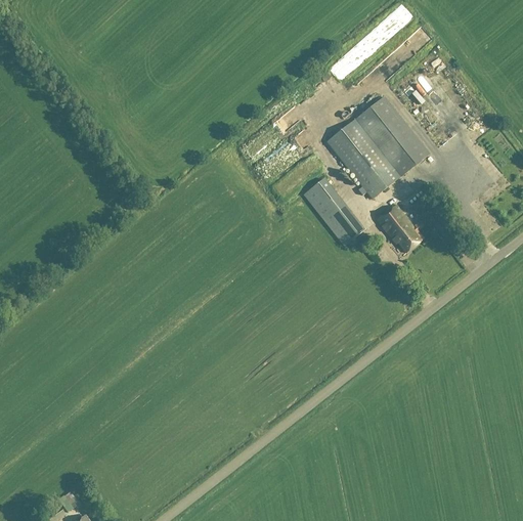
[(421,41),(411,33),(401,44),(412,54),(431,34),(425,29),(419,35),(423,39),(421,41)]
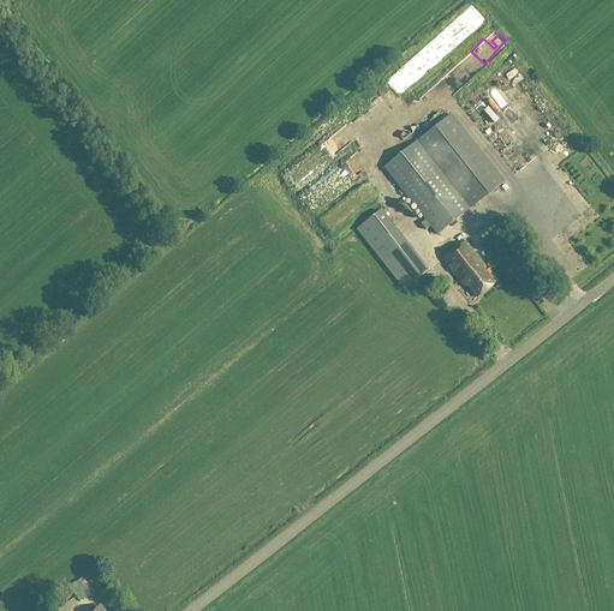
[(400,70),(419,89),(439,71),(419,51),(400,70)]
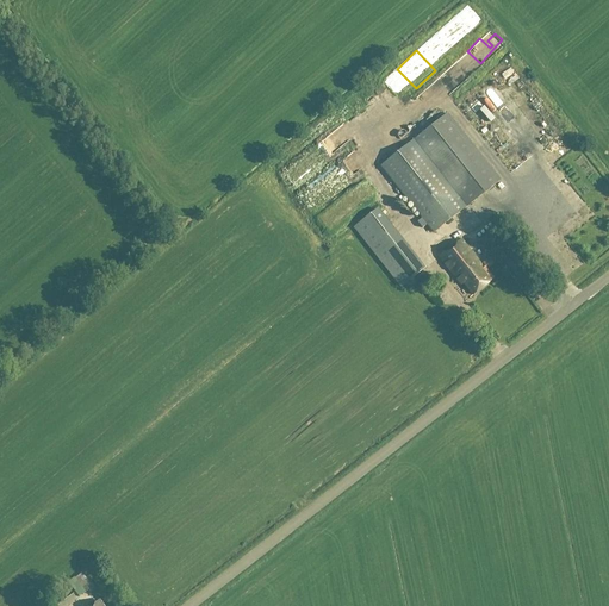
[(432,99),(440,93),(434,85),(426,91),(432,99)]
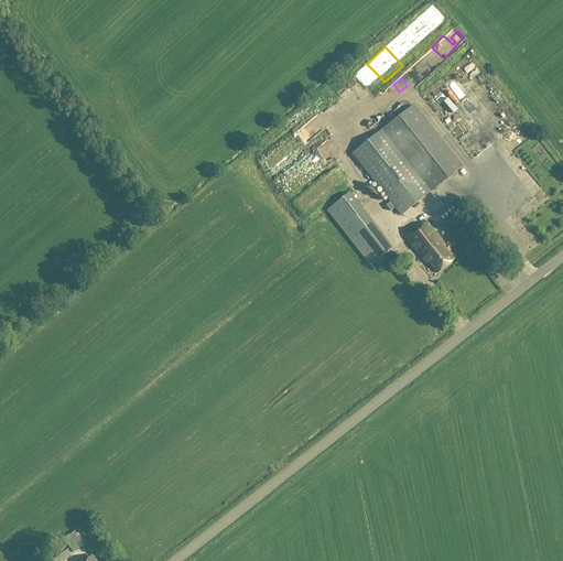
[(432,189),(463,165),(413,104),(383,127),(432,189)]
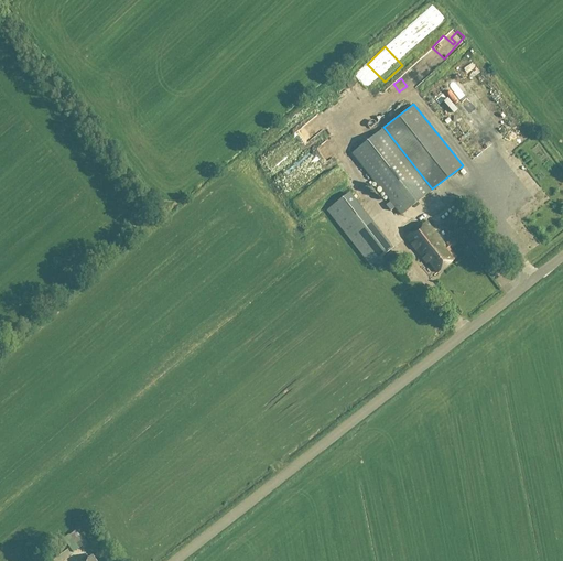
[(381,128),(353,151),(401,213),(430,190),(381,128)]
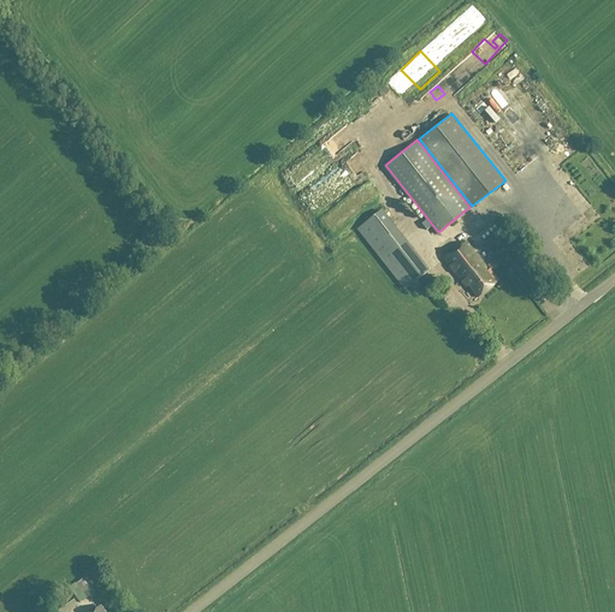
[(382,208),(358,229),(404,287),(429,268),(382,208)]
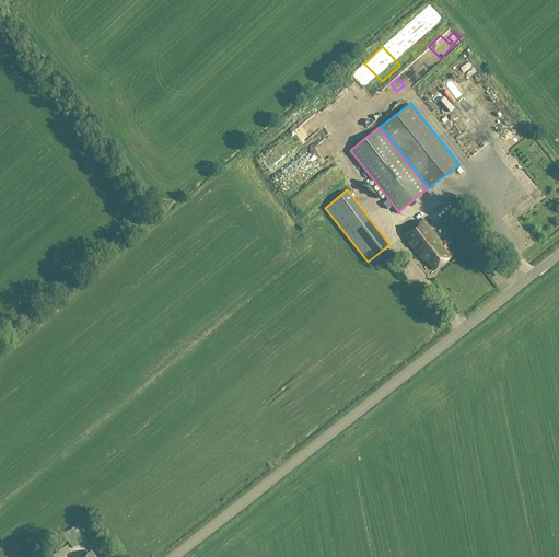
[(426,212),(442,201),(434,190),(418,200),(426,212)]
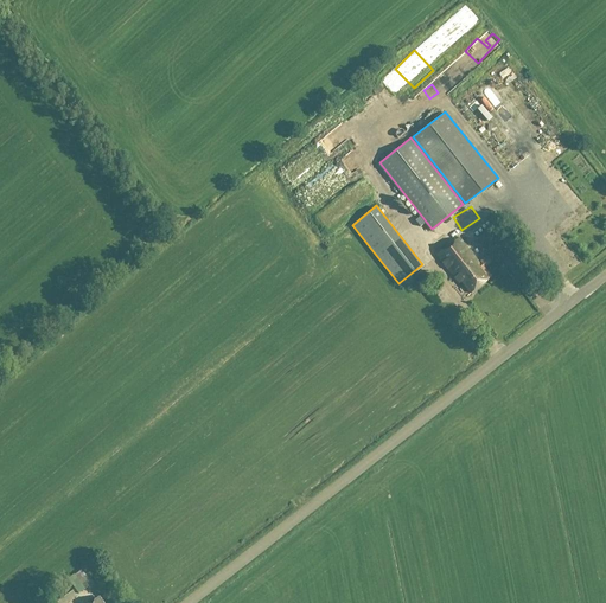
[(338,223),(332,212),(325,216),(331,226),(338,223)]
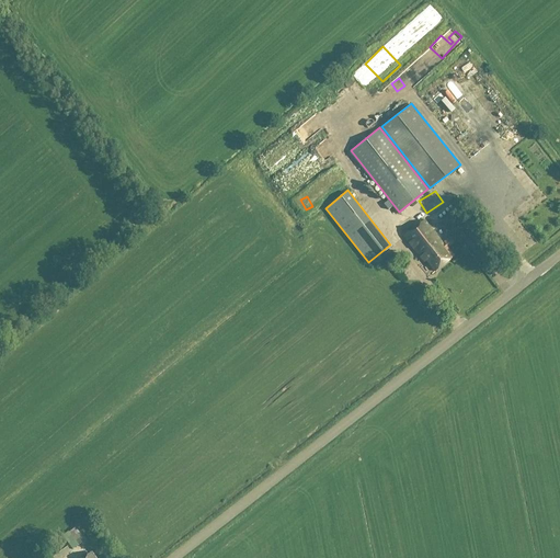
[(456,207),(440,221),(456,241),(472,228),(456,207)]
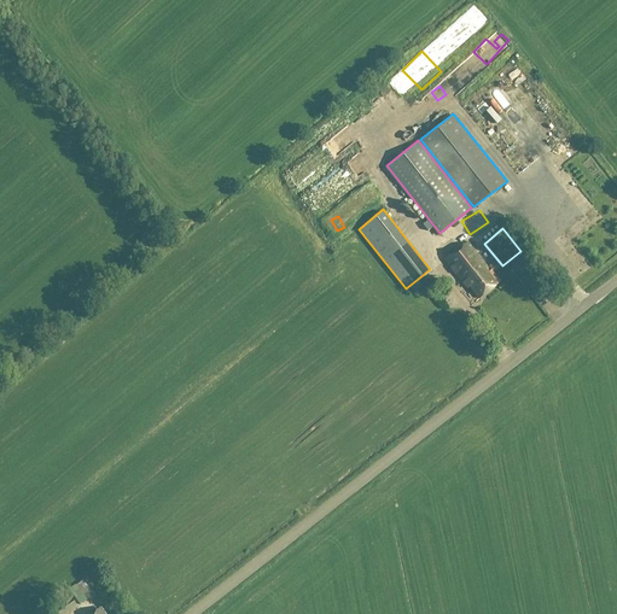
[(463,279),(484,261),(467,240),(446,258),(463,279)]
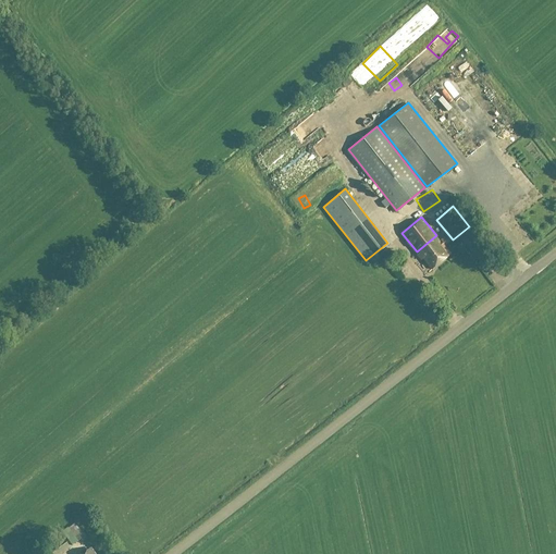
[(423,257),(432,268),(448,255),(437,242),(440,239),(436,235),(417,251),(422,258),(423,257)]
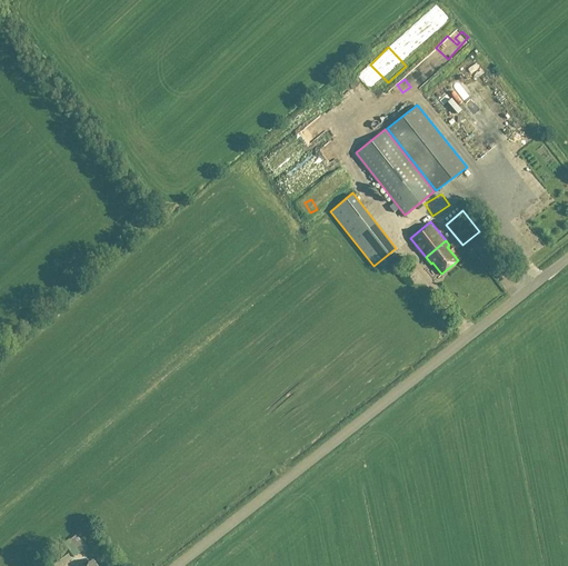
[(73,536),(83,546),(89,540),(79,530),(73,536)]
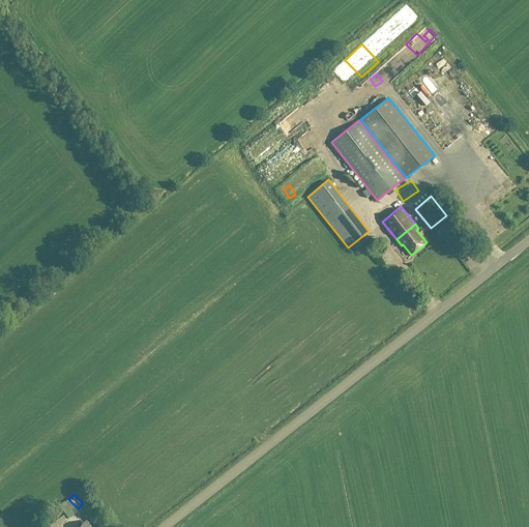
[(69,513),(76,509),(68,499),(63,502),(69,513)]
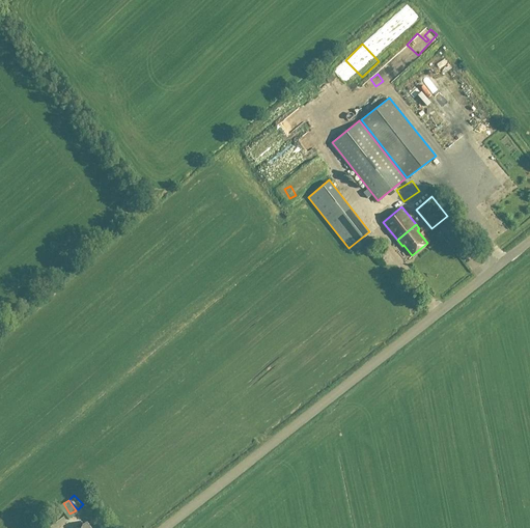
[(60,511),(60,512),(44,525),(46,527),(55,527),(66,520),(60,511)]
